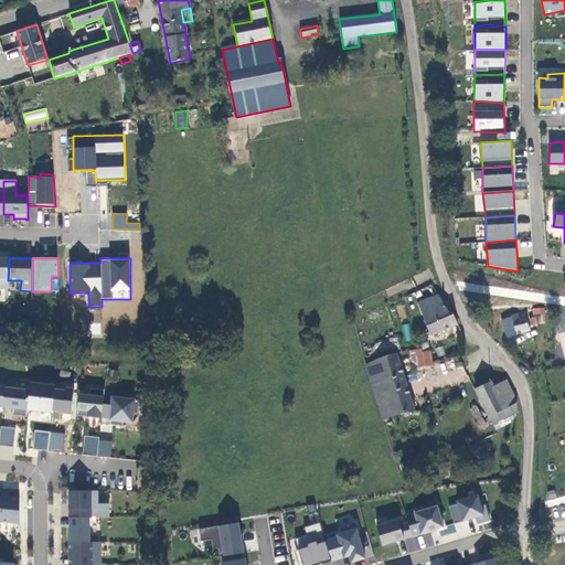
[(446,307),(438,295),(418,304),(425,321),(422,322),(425,331),(428,329),(430,336),(458,324),(449,305),(446,307)]
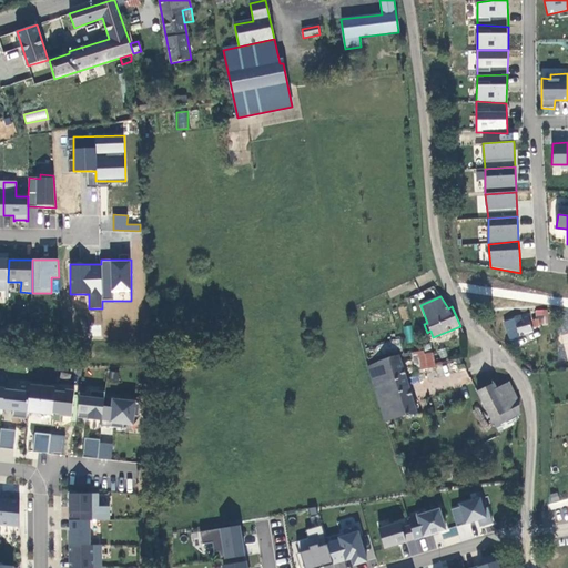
[(518,321),(517,317),(514,317),(515,318),(504,323),(511,341),(519,336),(533,332),(528,317),(518,321)]
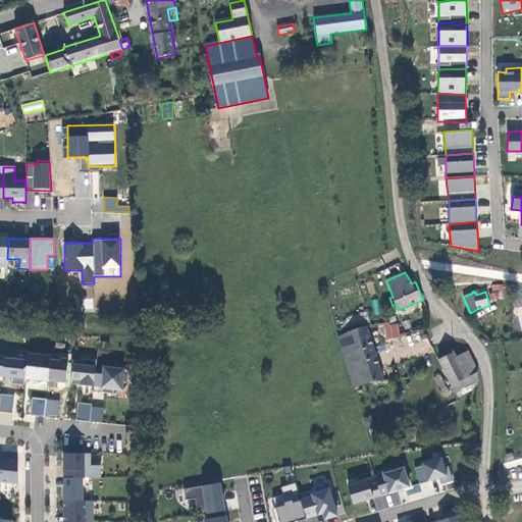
[(488,295),(490,302),(498,299),(496,293),(488,295)]
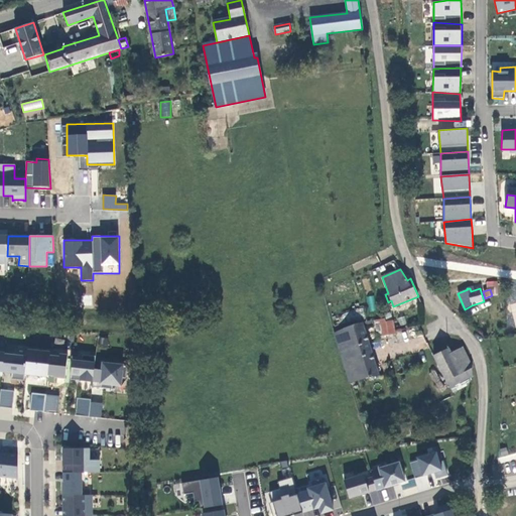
[(370,311),(376,310),(373,295),(367,297),(370,311)]
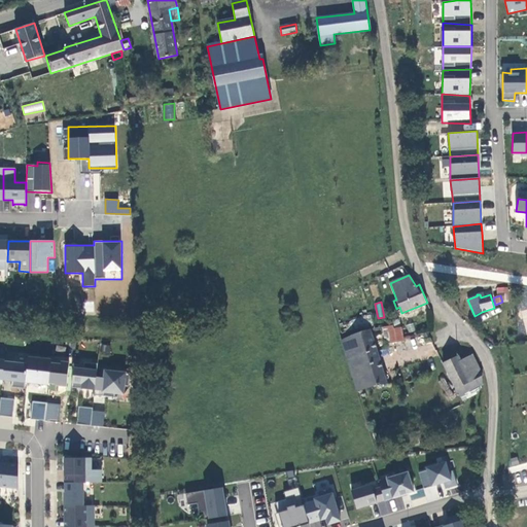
[(401,327),(394,328),(393,325),(382,327),(383,331),(388,330),(390,344),(405,341),(401,327)]
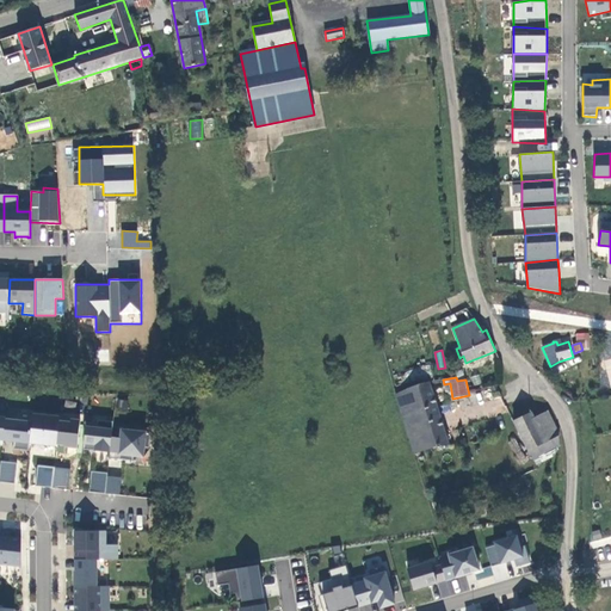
[(449,444),(429,381),(409,388),(396,395),(414,455),(449,444)]
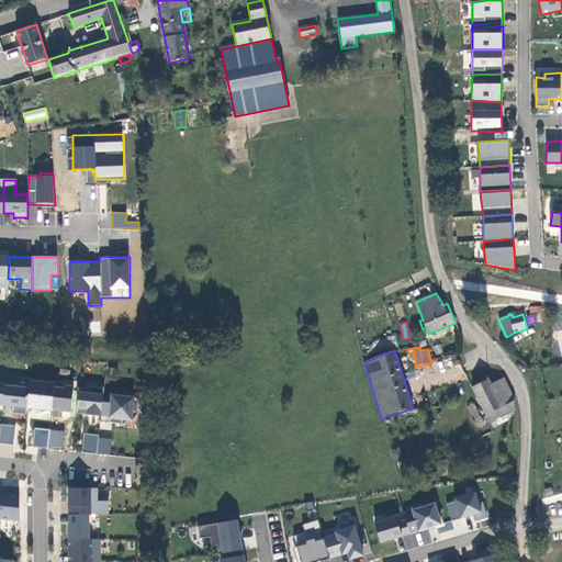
[(515,401),(504,379),(491,384),(489,380),(472,388),(486,415),(514,402),(515,401)]
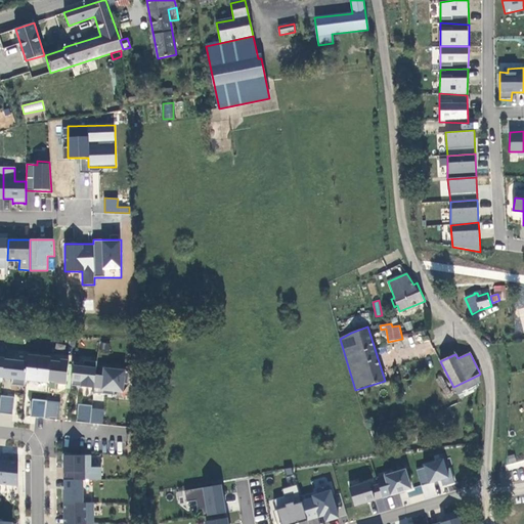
[(51,357),(29,355),(28,362),(26,381),(34,382),(34,380),(38,381),(38,382),(48,383),(48,382),(51,361),(51,357)]
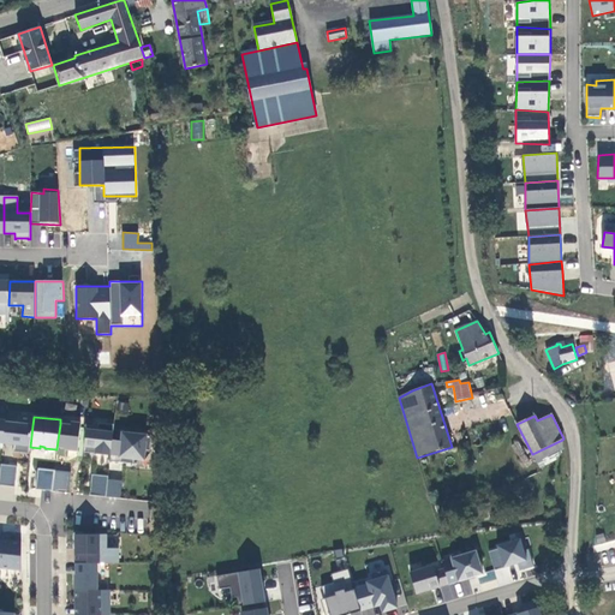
[(33,425),(6,422),(4,443),(11,445),(11,442),(16,442),(15,452),(29,454),(30,447),(33,425)]
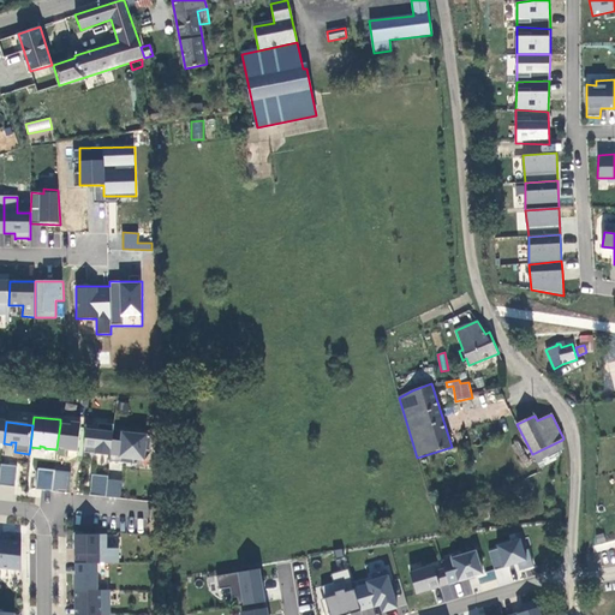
[(71,425),(60,424),(57,448),(66,449),(66,451),(78,452),(81,423),(71,422),(71,425)]
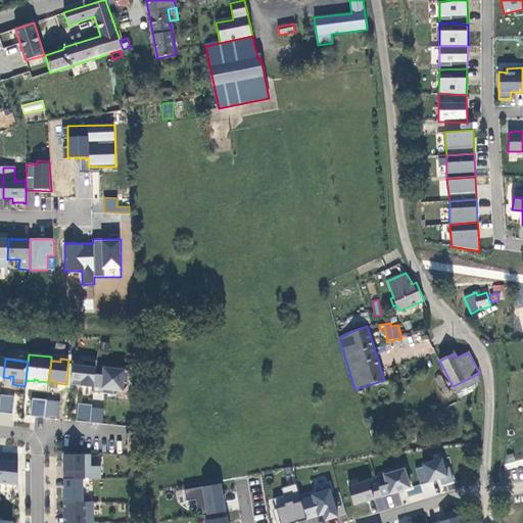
[(83,364),(74,362),(72,385),(94,387),(95,383),(95,375),(97,361),(84,360),(83,364)]
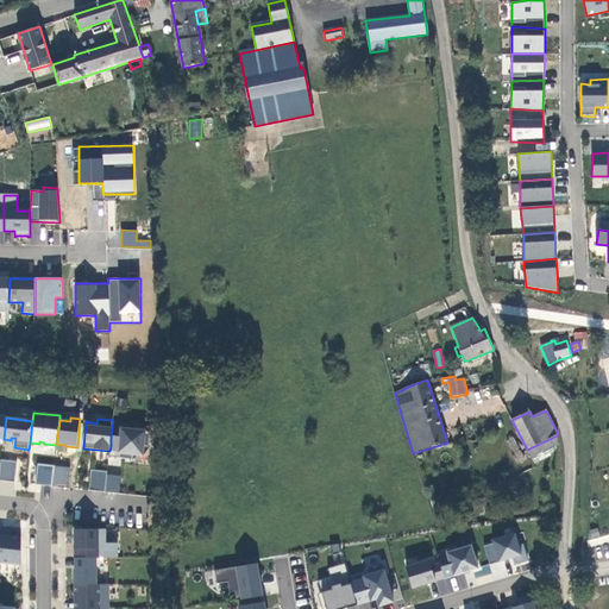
[(120,447),(119,458),(132,459),(133,453),(142,454),(143,446),(149,446),(150,433),(121,429),(121,438),(111,437),(111,446),(120,447)]
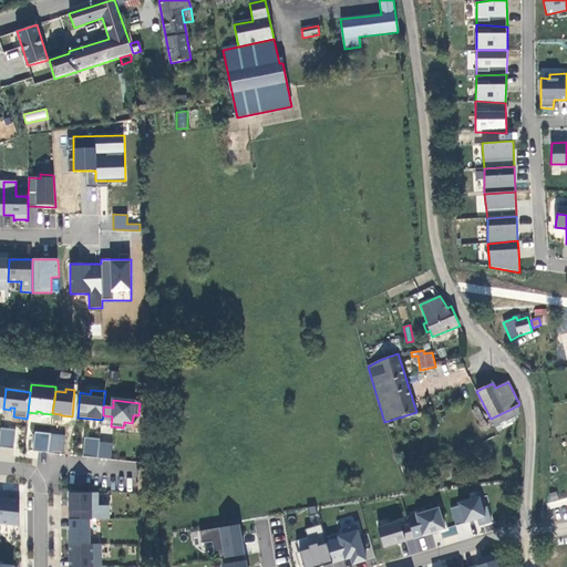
[(518,405),(491,419),(488,420),(491,423),(493,422),(495,425),(519,413),(518,405)]
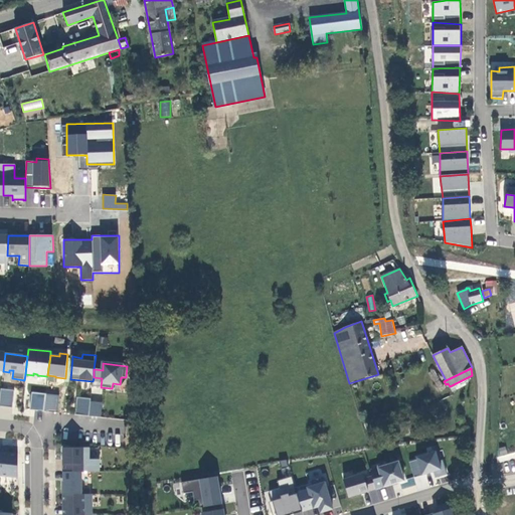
[(92,386),(101,387),(102,378),(94,377),(93,381),(92,386)]
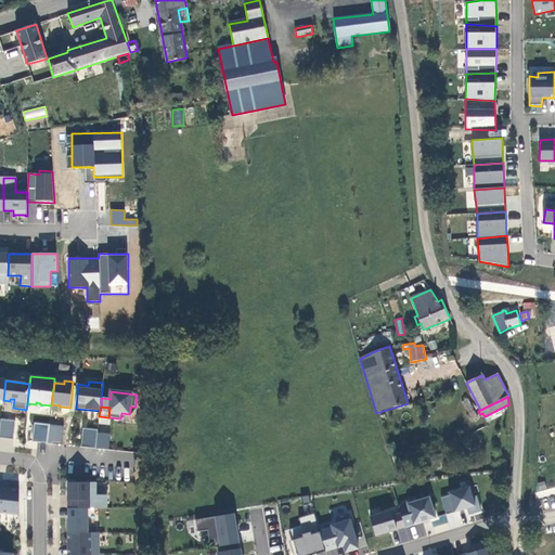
[(0,436),(13,438),(14,420),(0,418),(0,421),(0,436)]
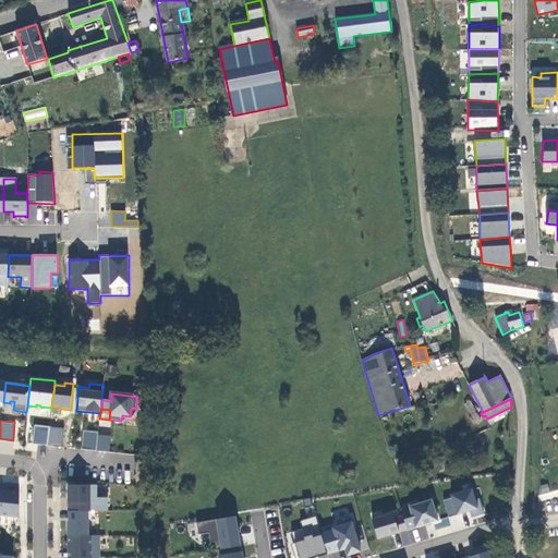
[(33,445),(39,445),(41,426),(35,425),(33,445)]
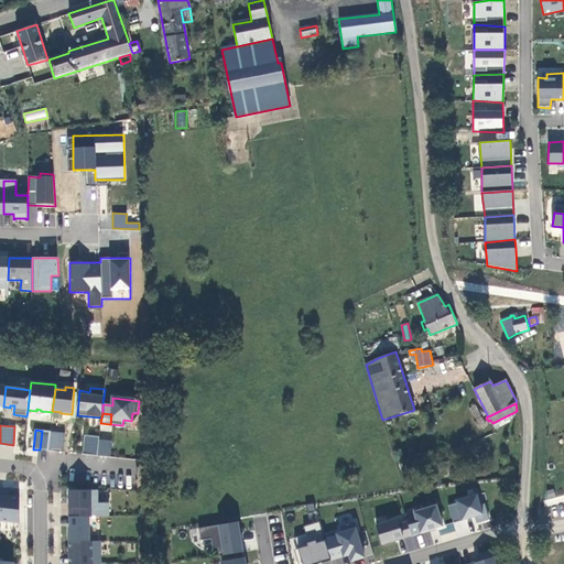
[(47,451),(50,432),(42,431),(40,449),(47,451)]
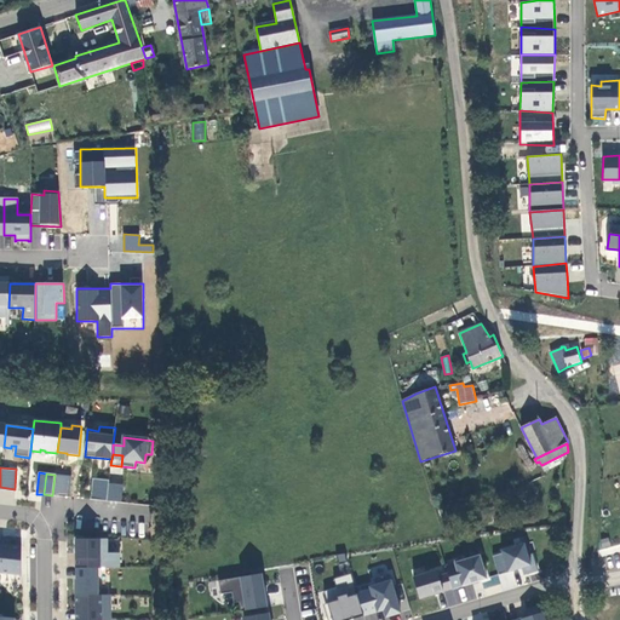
[(121,501),(122,482),(92,480),(90,499),(121,501)]
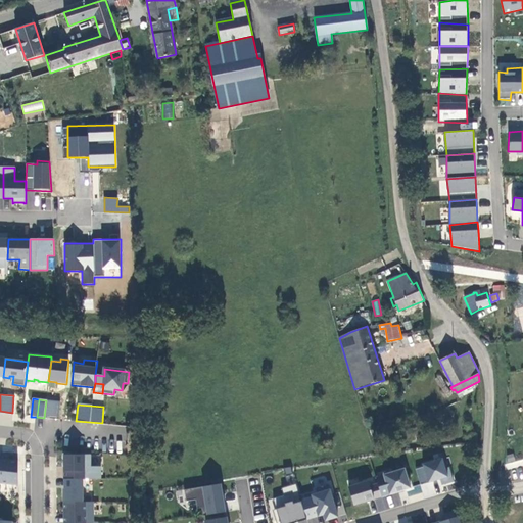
[(83,479),(100,479),(100,467),(90,467),(90,455),(64,455),(64,479),(83,479)]
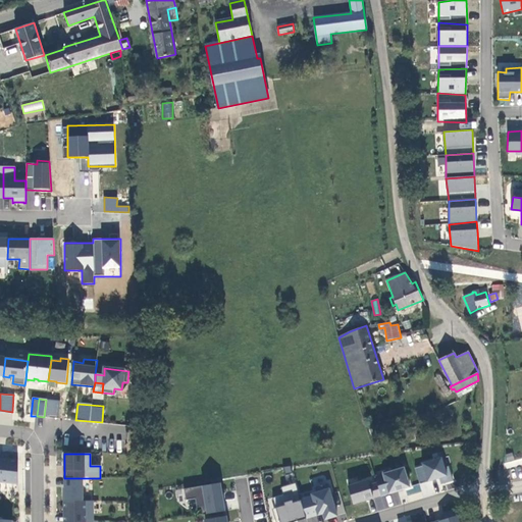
[(0,481),(18,484),(18,460),(0,458),(0,481)]
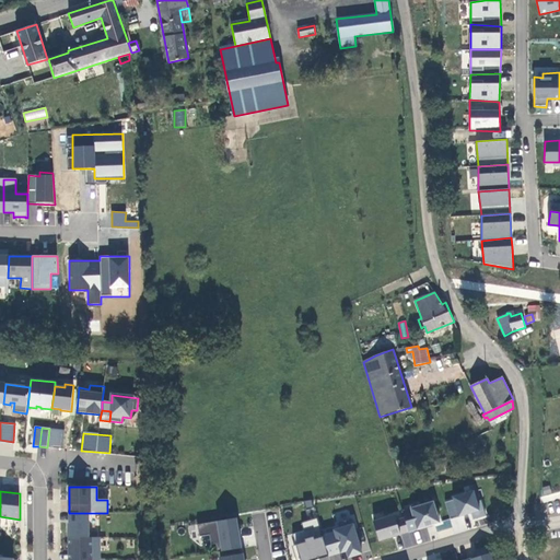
[(453,499),(445,501),(451,518),(479,511),(474,491),(452,496),(453,499)]
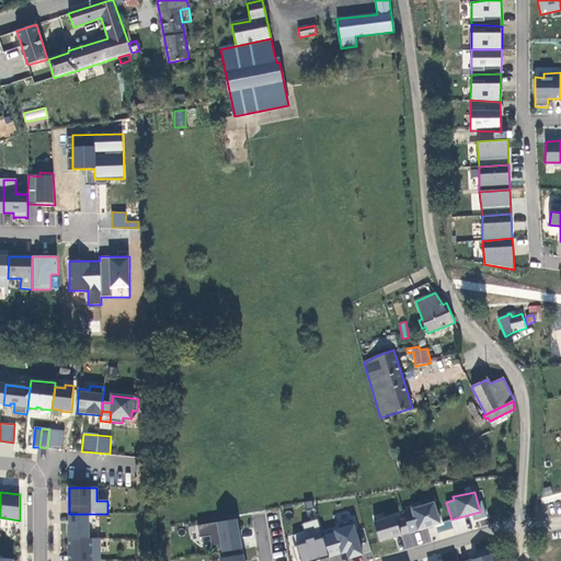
[(441,524),(434,501),(403,511),(405,518),(410,533),(441,524)]
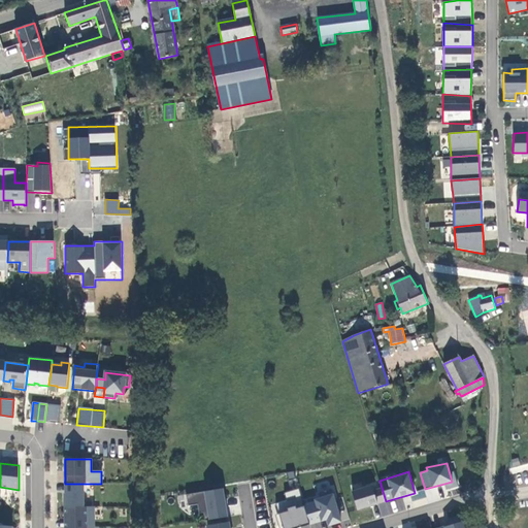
[(84,484),(65,484),(65,506),(84,506),(84,484)]
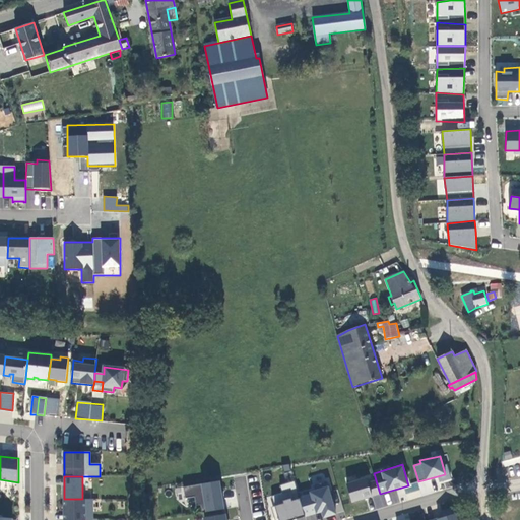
[(352,503),(380,494),(376,480),(369,482),(367,476),(346,483),(352,503)]
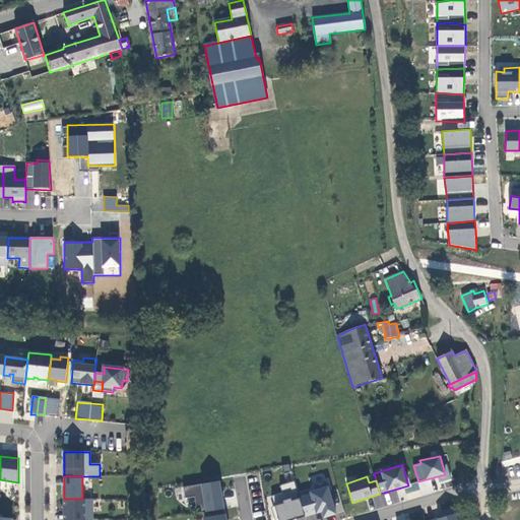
[(221,492),(219,481),(183,488),(185,499),(194,497),(196,506),(200,505),(202,513),(222,509),(221,501),(218,502),(216,492),(221,492)]
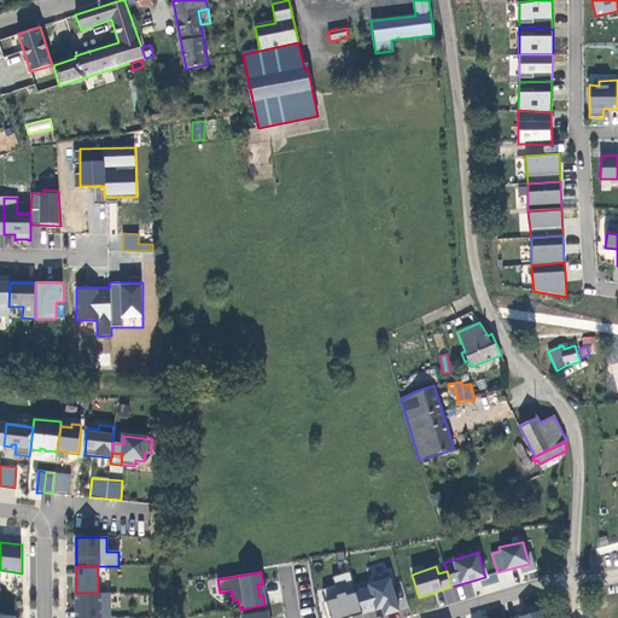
[(390,578),(356,588),(357,593),(362,614),(382,608),(384,617),(400,612),(390,578)]
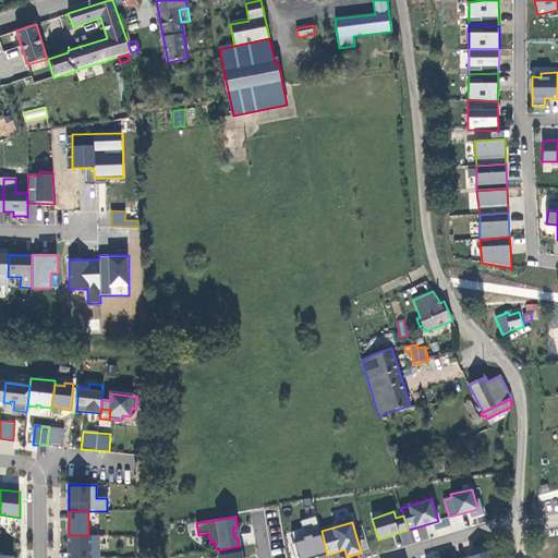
[(299,557),(312,557),(327,555),(323,535),(313,537),(313,533),(303,536),(304,540),(295,543),(299,557)]
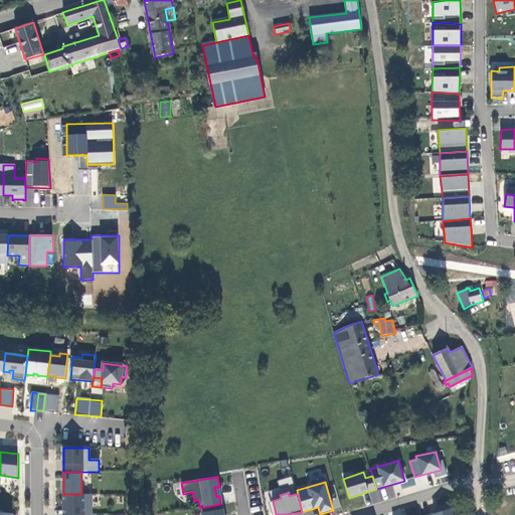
[(92,514),(93,494),(81,494),(63,494),(62,514),(92,514)]
